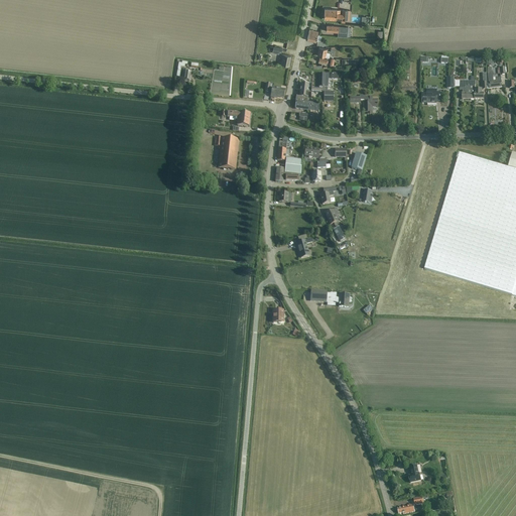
[(325,9),(324,19),(342,20),(342,19),(350,19),(350,16),(348,16),(349,13),(350,13),(350,10),(343,9),(342,15),(340,14),(341,10),(325,9)]
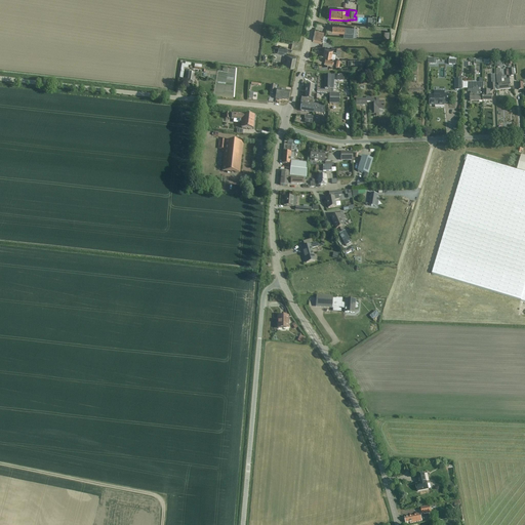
[(332,26),(332,32),(344,33),(344,37),(354,38),(354,28),(332,26)]
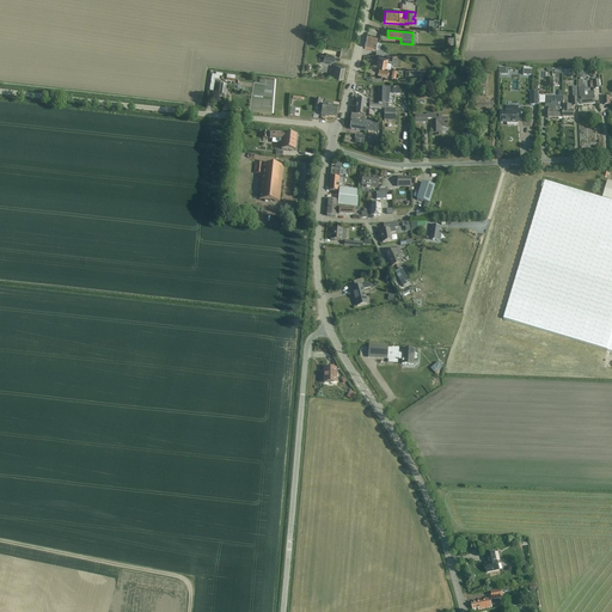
[(365,48),(369,49),(375,50),(378,37),(367,35),(365,48)]
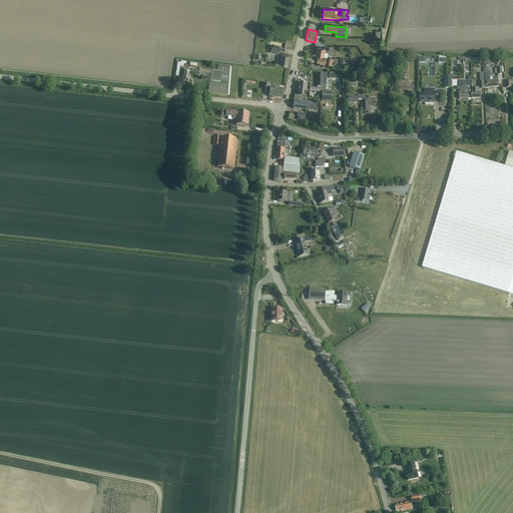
[(316,55),(324,57),(326,48),(317,47),(316,55)]
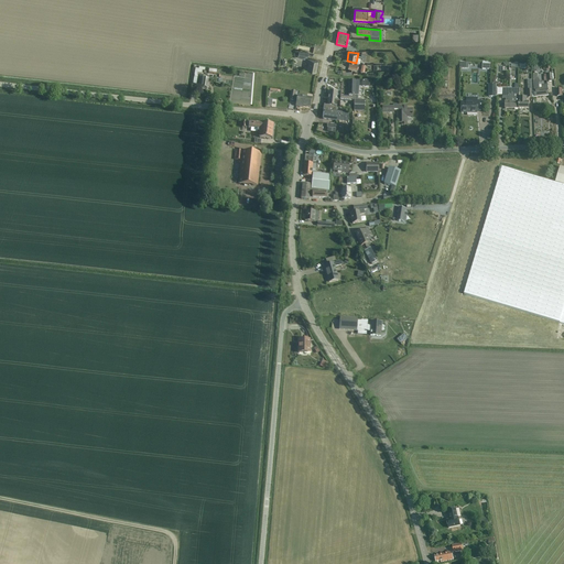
[(307,71),(311,72),(316,72),(318,61),(307,60),(306,62),(308,62),(307,71)]
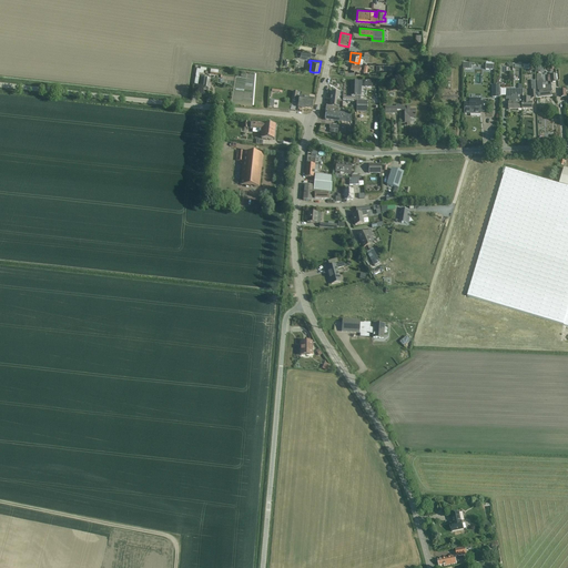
[(198,69),(194,84),(198,85),(200,74),(203,74),(204,71),(206,72),(206,69),(201,68),(201,70),(198,69)]
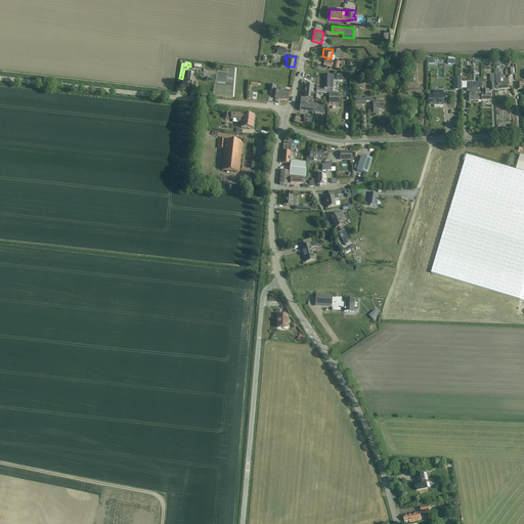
[(185,71),(184,77),(184,82),(192,83),(193,74),(191,74),(191,72),(185,71)]
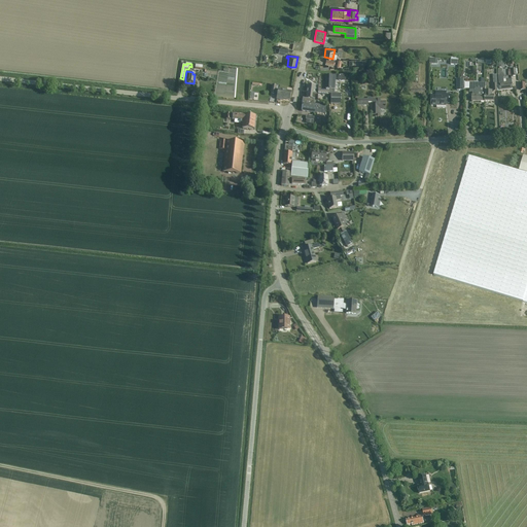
[(325,89),(326,89),(326,92),(318,91),(318,94),(329,95),(331,95),(331,105),(341,105),(342,95),(335,95),(335,90),(336,76),(326,76),(325,89)]
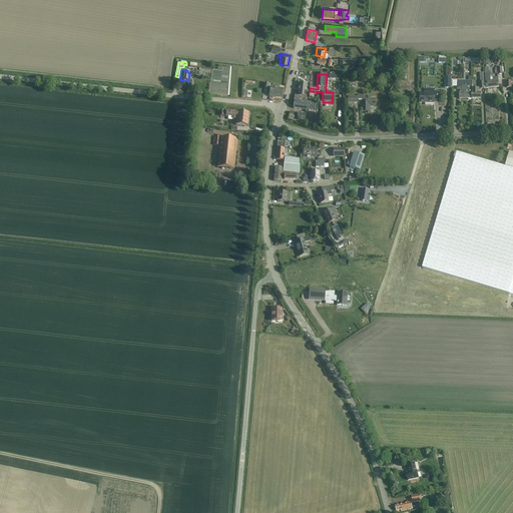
[(485,75),(486,83),(486,88),(499,87),(499,86),(498,77),(492,78),(492,80),(490,81),(489,74),(485,75)]
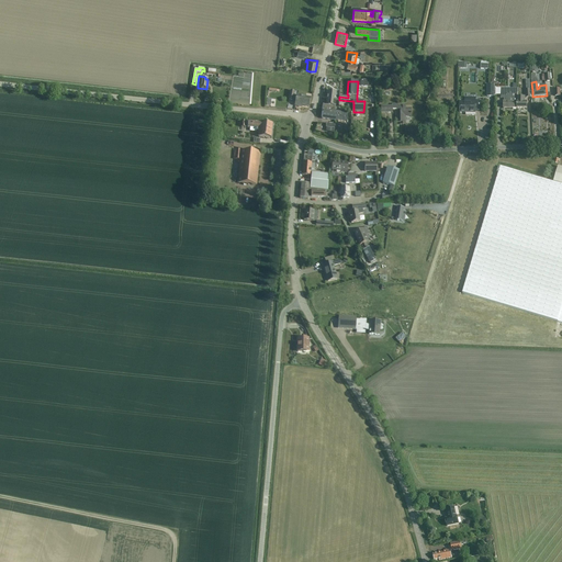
[(517,89),(501,89),(501,96),(501,99),(504,99),(504,101),(503,103),(503,109),(517,109),(517,98),(517,89)]
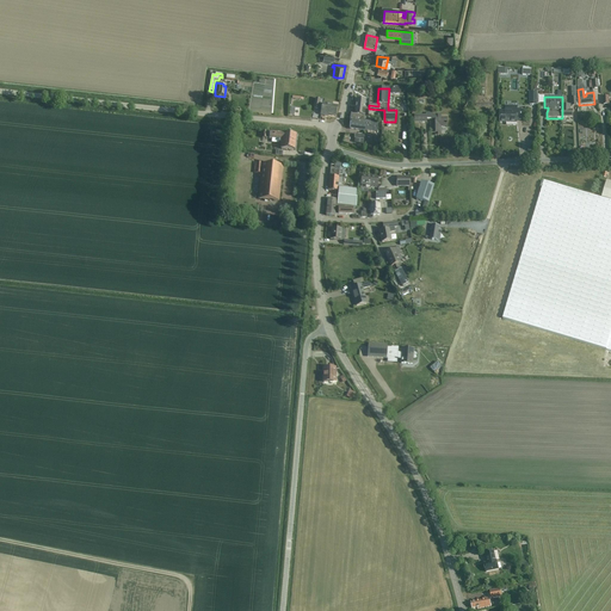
[(357,100),(355,115),(364,116),(365,109),(368,110),(368,105),(365,105),(365,102),(357,100)]
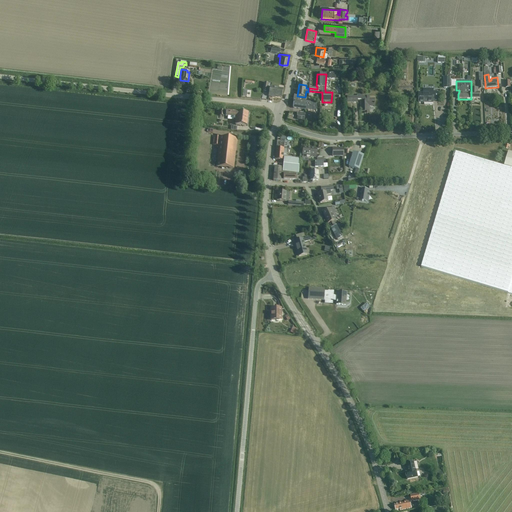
[(269,95),(281,98),(283,90),(270,88),(269,95)]
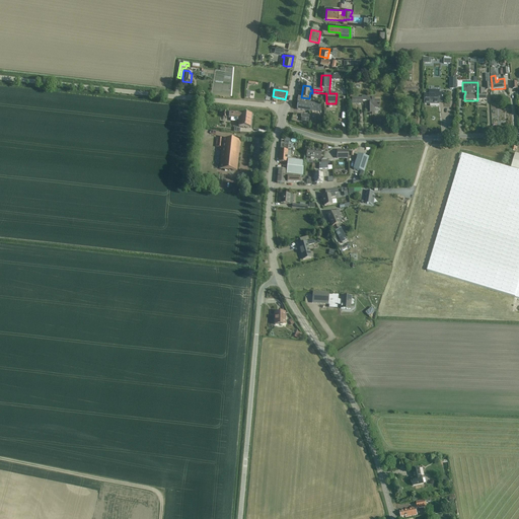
[(425,95),(425,103),(439,104),(439,101),(442,101),(442,93),(439,93),(439,91),(430,90),(430,95),(425,95)]
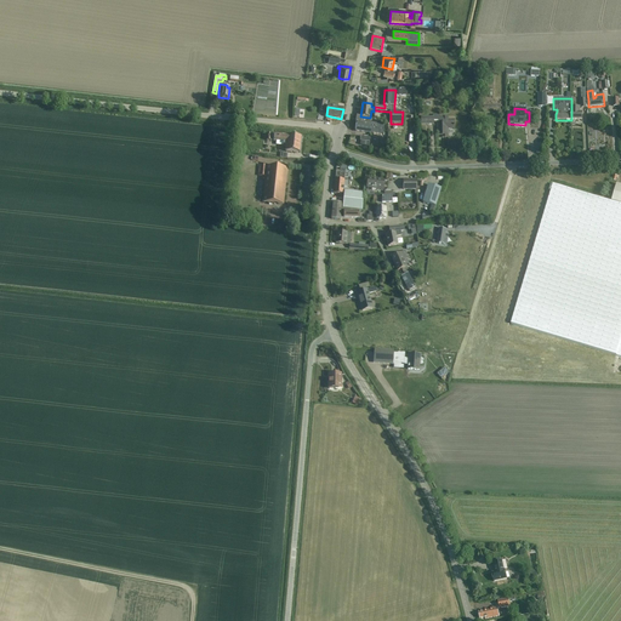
[(580,108),(571,108),(571,120),(582,120),(582,114),(580,114),(580,108)]
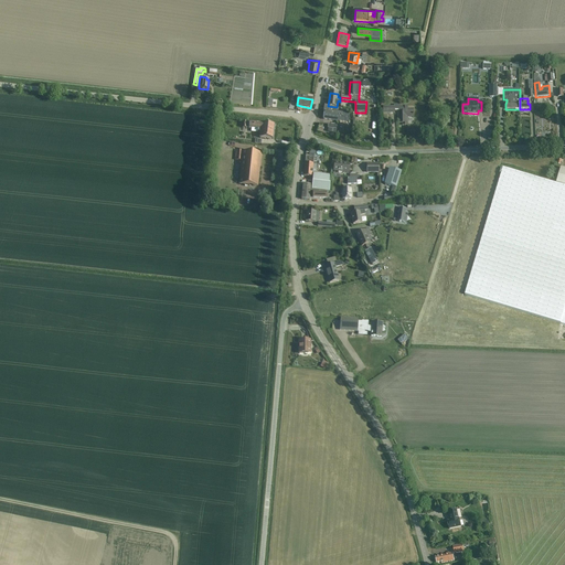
[(337,107),(328,106),(324,106),(323,119),(339,121),(339,120),(349,121),(350,115),(342,114),(342,113),(337,112),(337,107)]
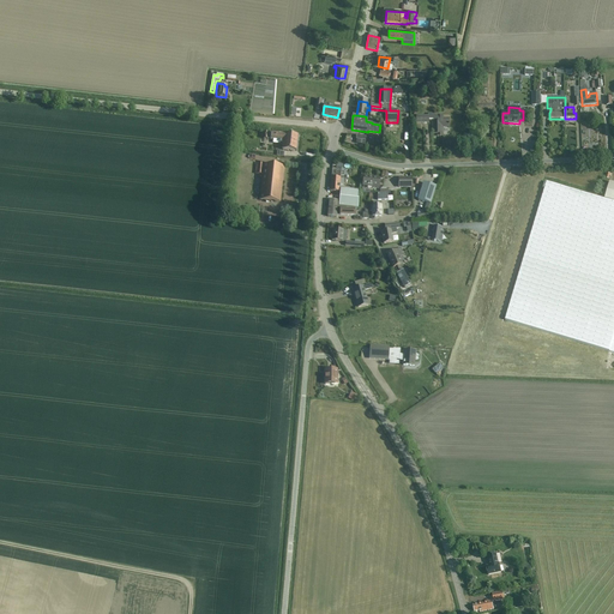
[(416,116),(416,118),(416,124),(429,124),(429,121),(433,120),(433,134),(439,134),(440,137),(443,137),(443,128),(449,127),(449,128),(450,128),(450,120),(443,120),(443,116),(416,116)]
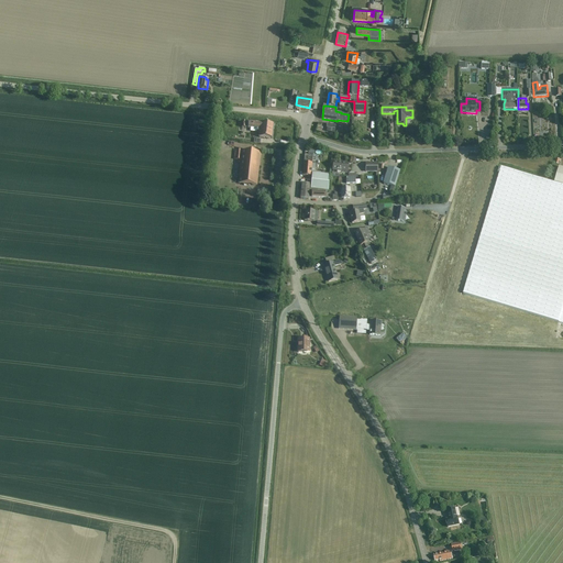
[(260,138),(267,139),(273,140),(274,125),(249,123),(249,129),(257,129),(257,132),(260,132),(260,138)]
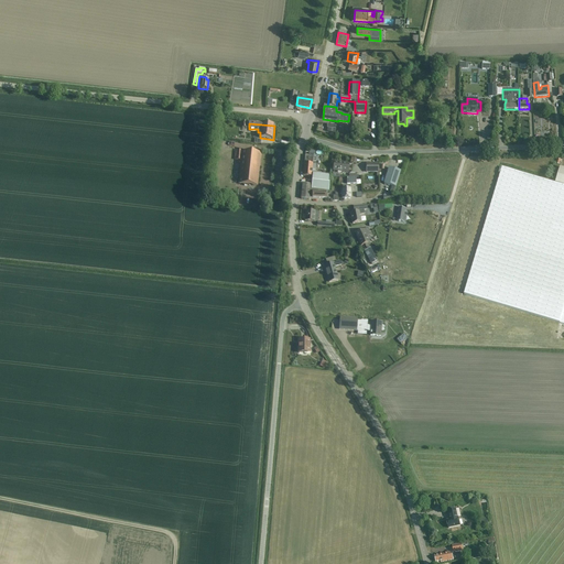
[(239,184),(258,186),(261,153),(237,151),(236,160),(241,161),(239,184)]
